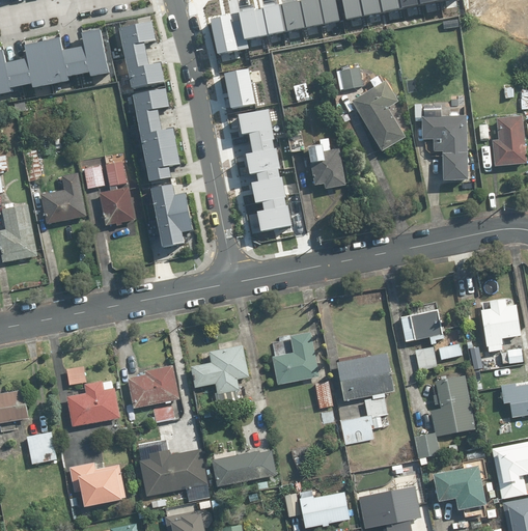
[(207,20),(214,54),(244,48),(242,39),(337,22),(332,0),(297,0),(235,11),(238,20),(229,22),(228,16),(207,20)]
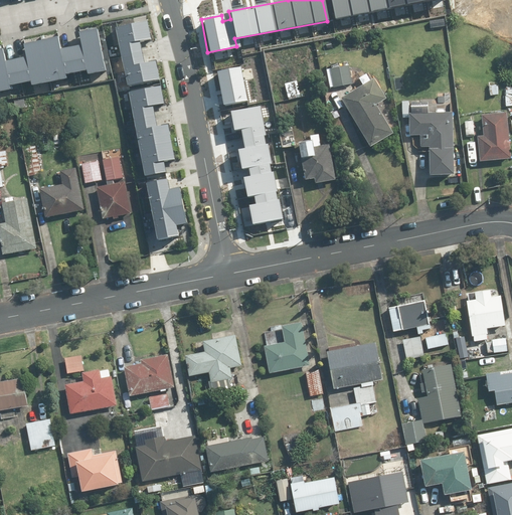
[(328,0),(332,18),(423,0),(328,0)]
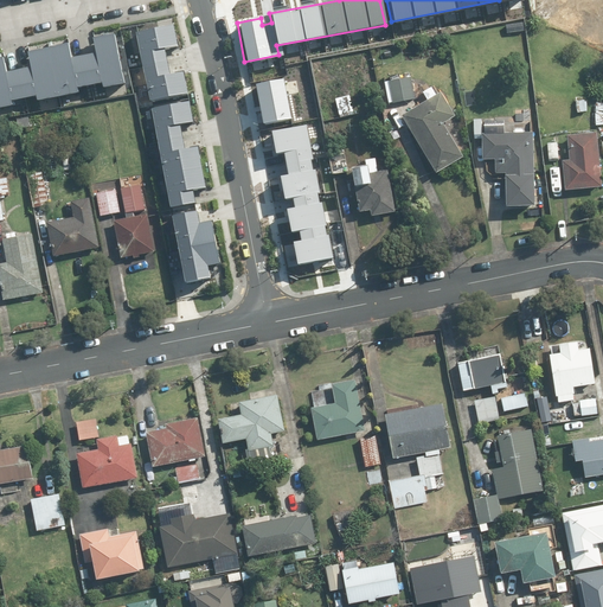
[(133,32),(146,100),(184,93),(180,71),(166,74),(161,49),(174,46),(170,25),(133,32)]
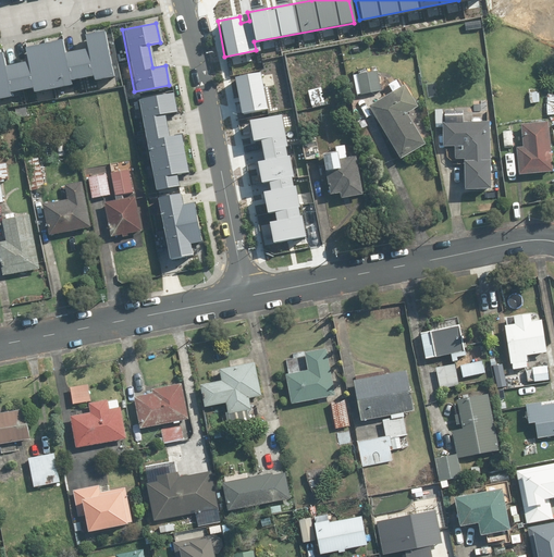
[(31,91),(69,84),(69,81),(90,76),(91,79),(111,76),(102,31),(83,35),(85,48),(62,52),(59,39),(22,47),(24,61),(2,65),(0,57),(0,97),(8,96),(7,91),(31,87),(31,91)]
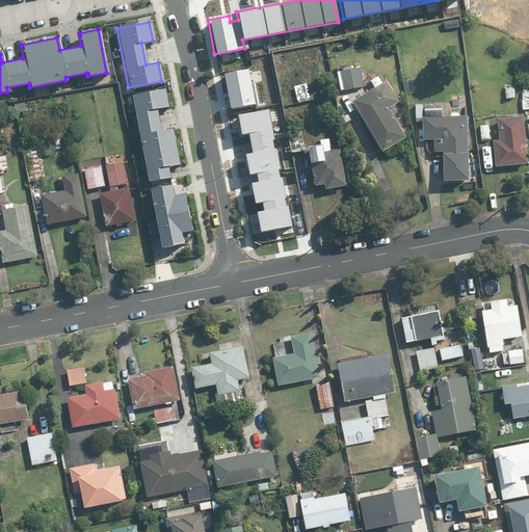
[(363,87),(360,68),(337,71),(340,90),(363,87)]
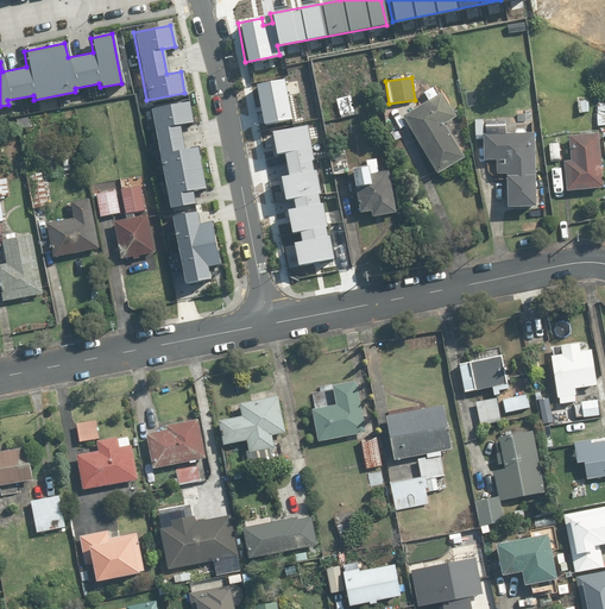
[(253,85),(260,124),(288,118),(281,79),(253,85)]
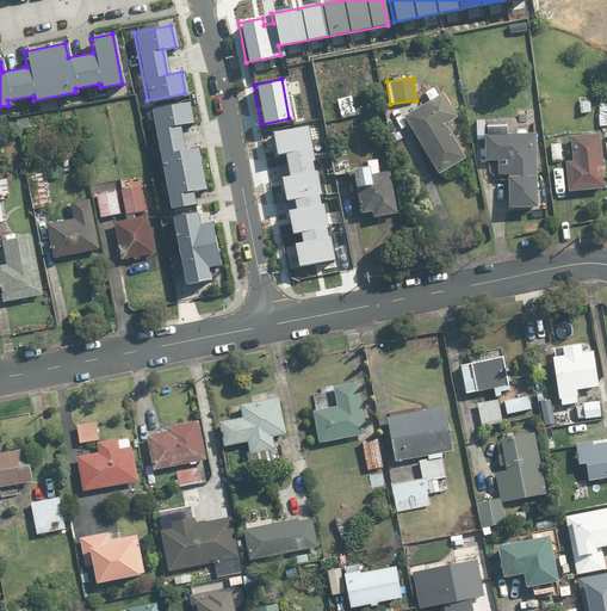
[(460,116),(446,93),(407,117),(440,173),(468,158),(447,123),(460,116)]
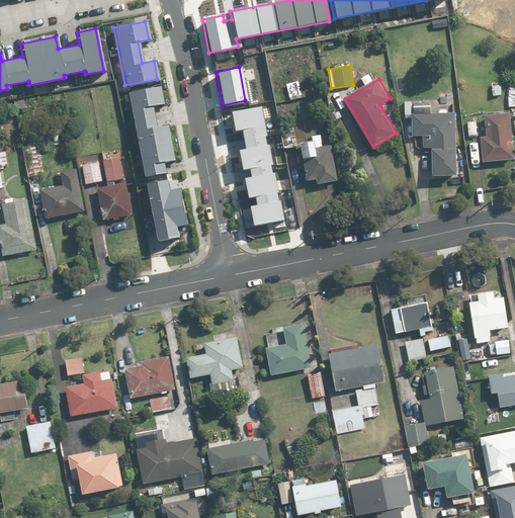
[(158,86),(126,92),(143,176),(165,172),(164,163),(172,161),(166,124),(155,126),(151,106),(161,104),(158,86)]
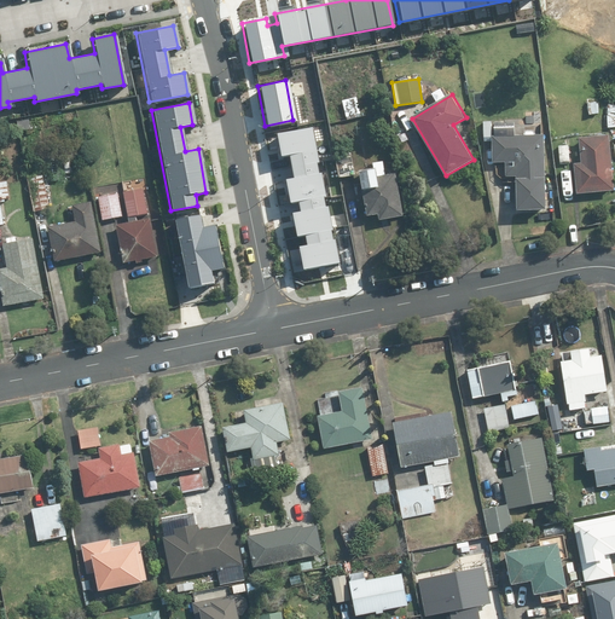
[(514,123),(483,121),(483,137),(493,137),(492,162),(506,162),(505,177),(520,178),(518,209),(547,210),(549,178),(543,178),(545,138),(514,137),(514,123)]
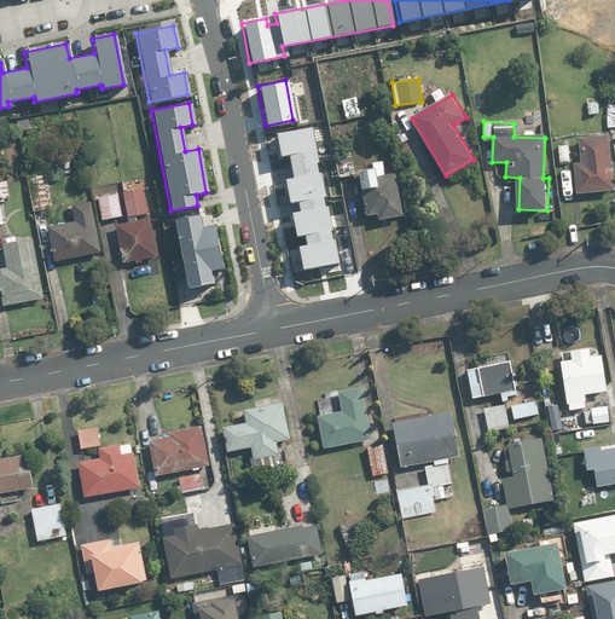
[(301,270),(337,262),(332,239),(330,239),(328,229),(329,229),(325,207),(321,207),(320,197),(323,197),(318,173),(317,173),(314,163),(315,163),(309,127),(274,134),(278,156),(286,155),(291,178),(283,179),(288,203),(296,202),(297,212),(289,214),(294,237),(302,235),(303,246),(296,247),(301,270)]
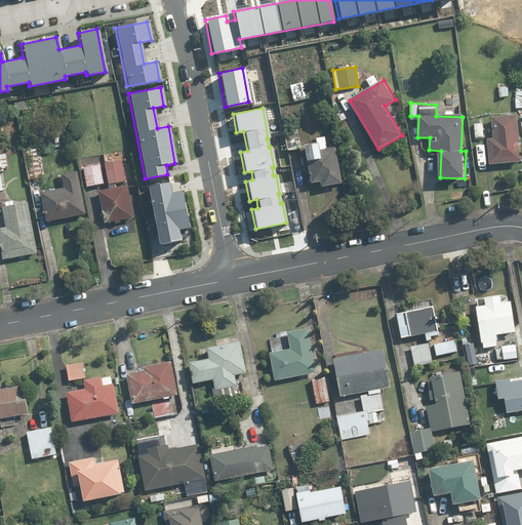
[(488,164),(521,162),(519,133),(521,132),(521,114),(491,117),(492,138),(487,139),(488,164)]
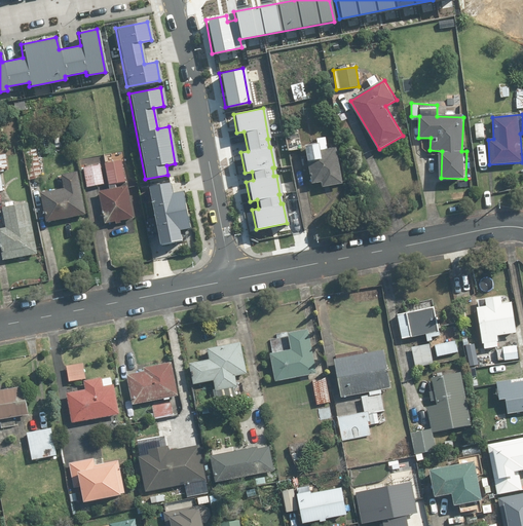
[(300,138),(288,140),(290,151),(301,150),(300,138)]
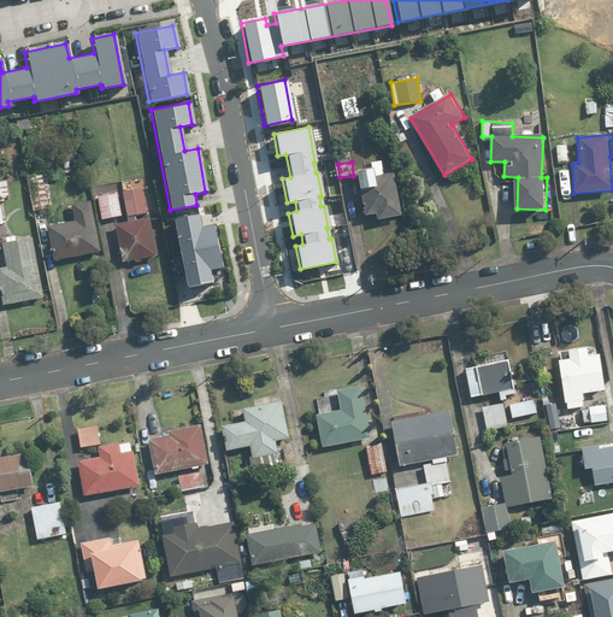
[(383,175),(381,162),(371,163),(372,169),(359,170),(366,216),(377,213),(378,219),(402,215),(395,172),(383,175)]
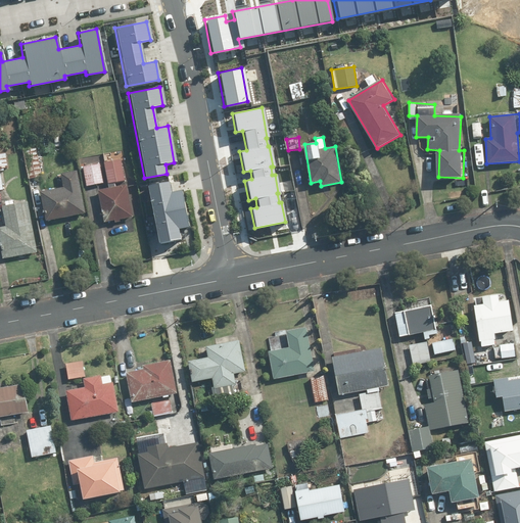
[(36,147),(21,150),(29,179),(42,176),(36,147)]
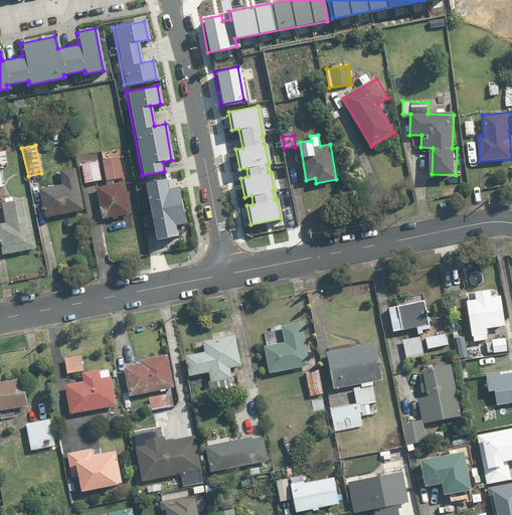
[(120,157),(102,160),(105,181),(123,179),(120,157)]
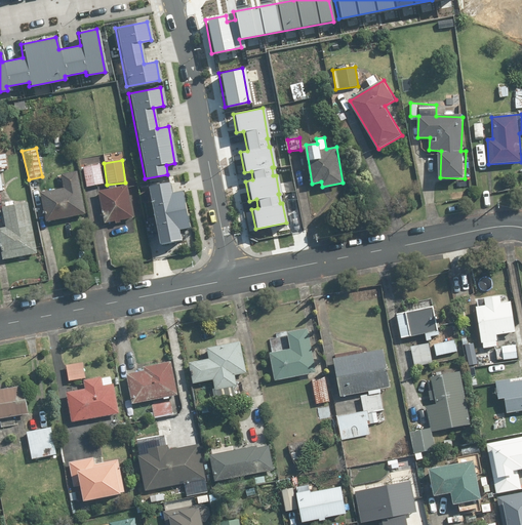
[(101,165),(84,167),(86,187),(103,184),(101,165)]
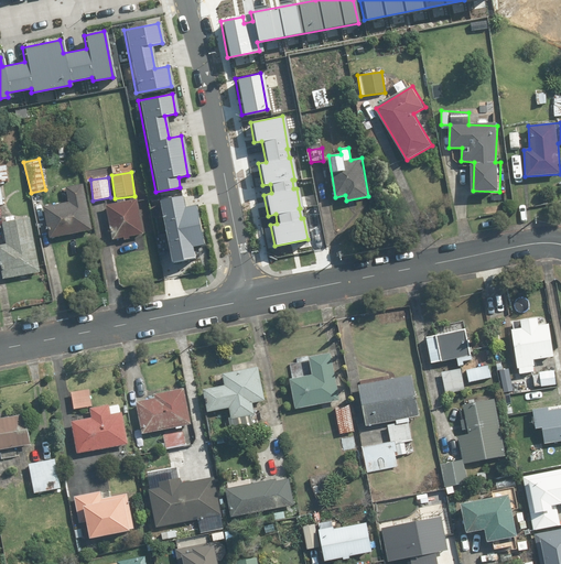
[(85,184),(66,187),(68,202),(44,206),(51,238),(95,230),(85,184)]
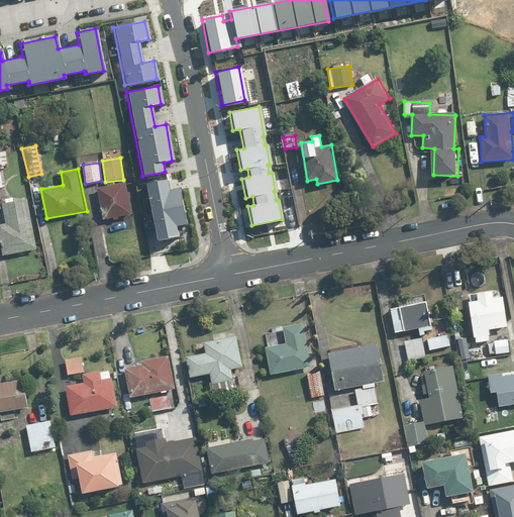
[(143,184),(155,239),(176,235),(175,225),(185,223),(178,187),(168,189),(166,180),(143,184)]
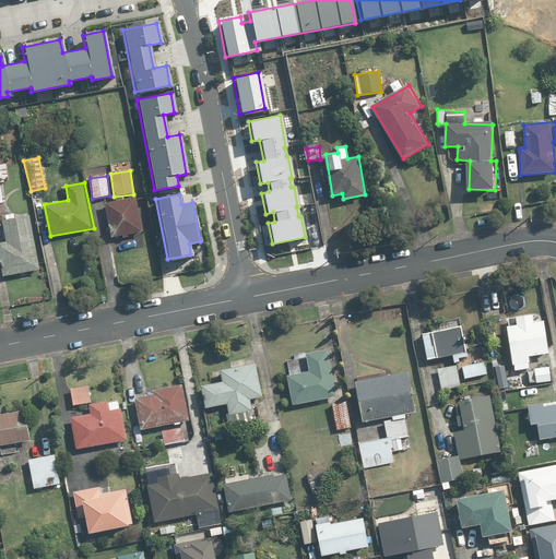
[(135,198),(105,202),(110,238),(141,233),(135,198)]
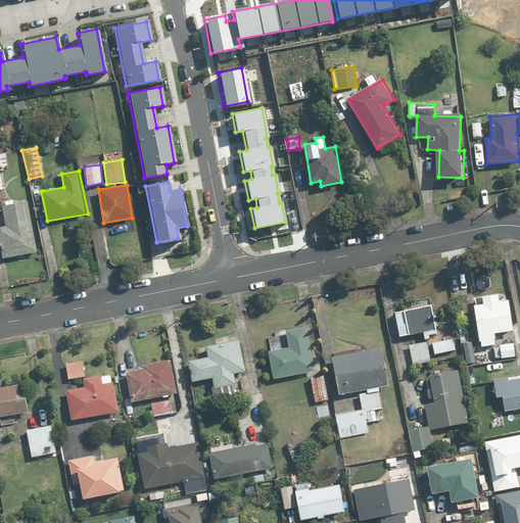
[(38,252),(28,201),(2,206),(6,227),(0,228),(0,238),(4,258),(38,252)]
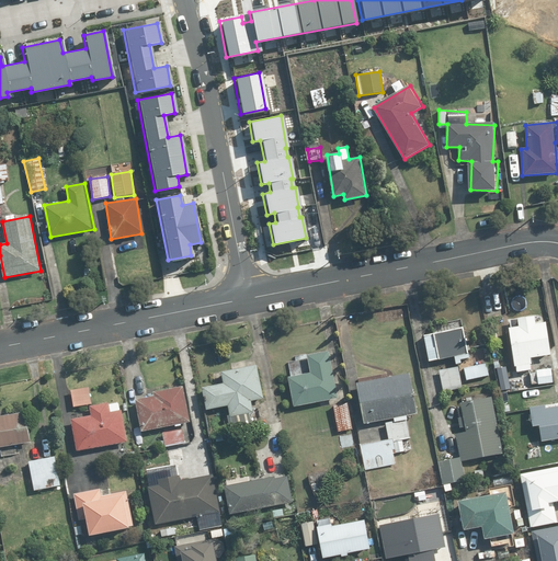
[(532,356),(551,353),(546,321),(536,322),(535,315),(508,319),(515,370),(533,367),(532,356)]
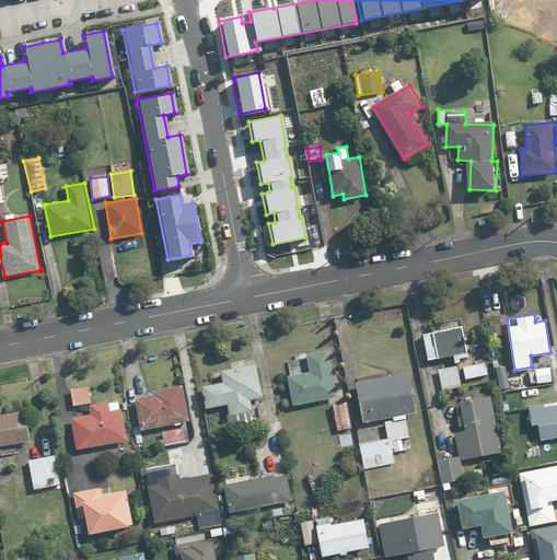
[(424,334),(429,360),(454,356),(455,363),(468,360),(462,326),(424,334)]
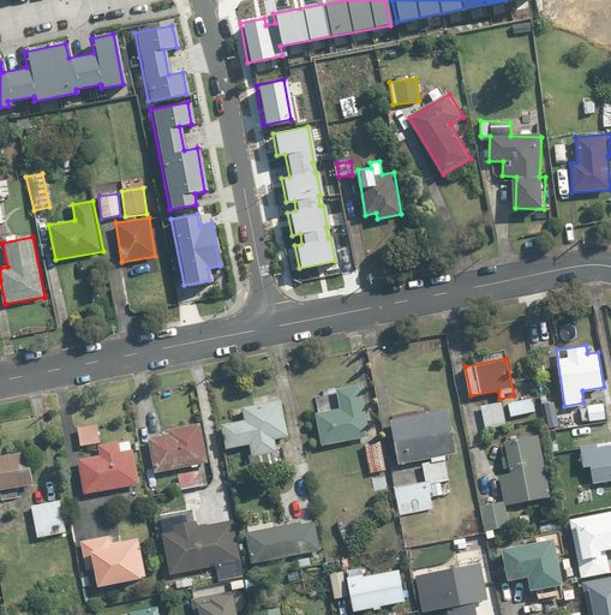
[(360,384),(337,388),(340,407),(316,411),(322,446),(370,437),(360,384)]
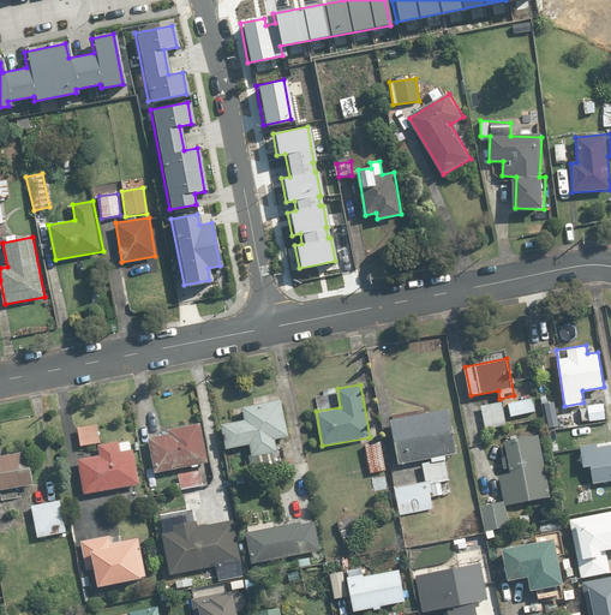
[(532,396),(507,402),(510,417),(534,411),(532,396)]
